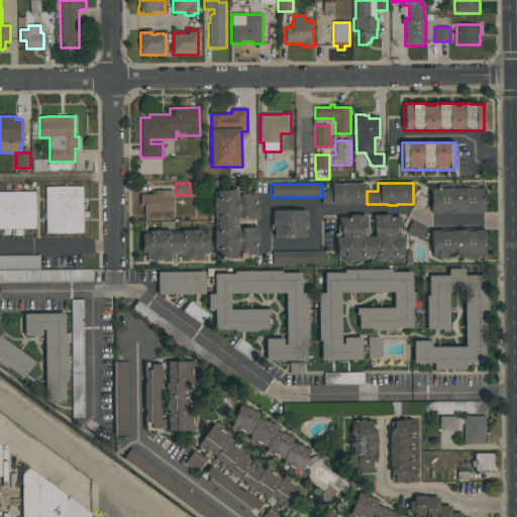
[(322,192),(330,192),(330,184),(367,184),(367,191),(367,204),(365,204),(365,205),(357,205),(357,206),(348,206),(348,205),(333,205),(322,205),(322,197),(322,192)]
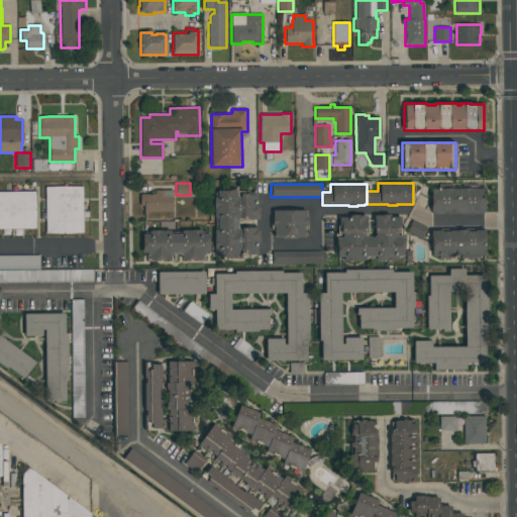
[(45,233),(45,187),(83,187),(83,233),(45,233)]
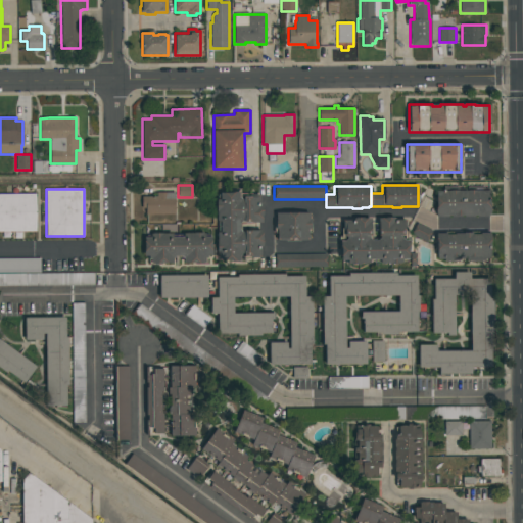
[(489,191),(489,208),(490,208),(490,214),(489,214),(489,217),(435,217),(435,209),(436,209),(436,191),(449,191),(449,190),(458,190),(458,191),(468,191),(468,190),(475,190),(475,191),(489,191)]
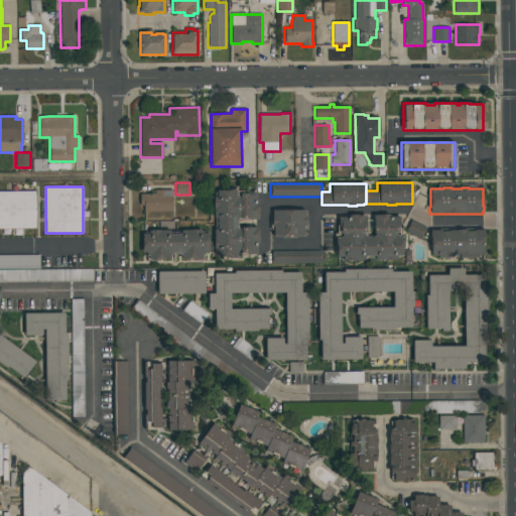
[(172,212),(143,212),(143,206),(140,206),(140,194),(154,194),(154,189),(172,189),(172,212)]
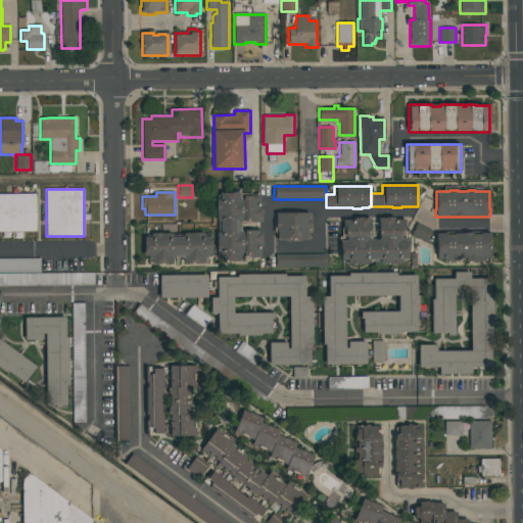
[(217,254),(217,232),(218,232),(218,222),(217,222),(217,211),(217,201),(217,199),(220,199),(220,193),(235,193),(235,192),(239,192),(239,196),(253,196),(253,194),(260,194),(260,206),(263,206),(263,216),(262,216),(262,223),(241,223),(241,230),(263,230),(263,241),(264,241),(264,247),(260,247),(260,257),(253,257),(253,259),(242,259),(242,262),(221,262),(221,254),(217,254)]
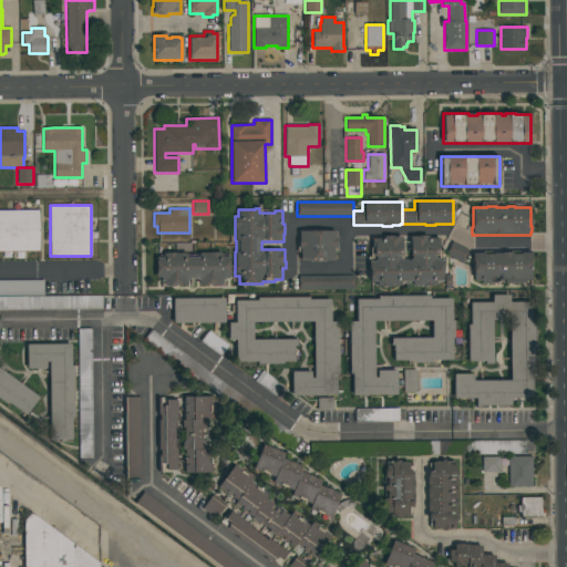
[(0,210),(39,210),(39,251),(0,251),(0,210)]
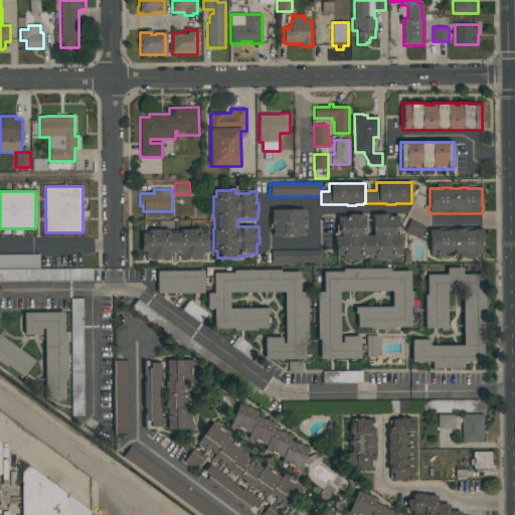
[(272,209),(305,209),(305,217),(306,217),(306,226),(304,226),(304,236),(296,236),(296,237),(282,237),(282,236),(273,236),(273,225),(271,225),(271,217),(272,217),(272,209)]
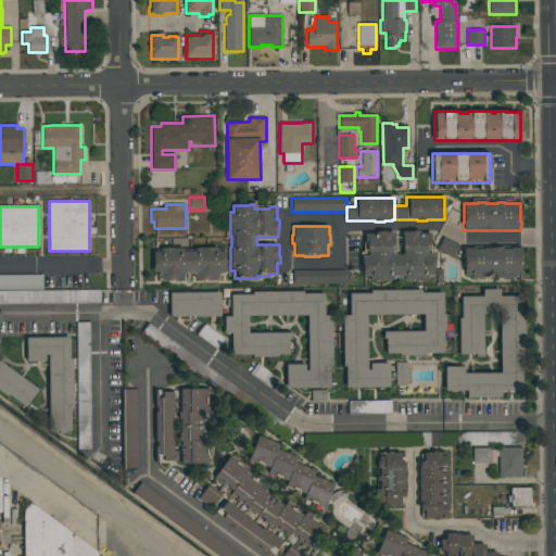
[(404,253),(404,251),(402,251),(402,231),(412,231),(412,230),(420,230),(420,234),(431,234),(431,242),(432,242),(432,255),(434,255),(434,265),(434,276),(433,276),(433,279),(428,279),(428,280),(425,280),(415,280),(404,280),(404,279),(392,279),(392,280),(382,280),(382,281),(369,281),(369,277),(363,277),(363,262),(361,262),(361,251),(364,251),(364,242),(365,242),(365,234),(376,234),(376,232),(378,232),(378,231),(386,231),(386,232),(394,232),(394,251),(393,251),(393,253),(395,255),(401,255),(404,253)]
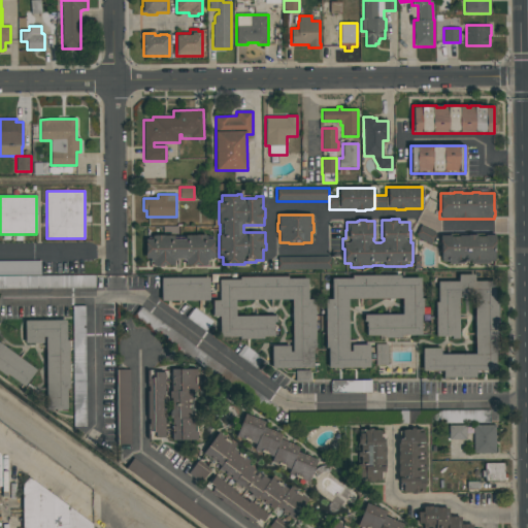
[(435,233),(424,227),(419,238),(431,244),(435,233)]
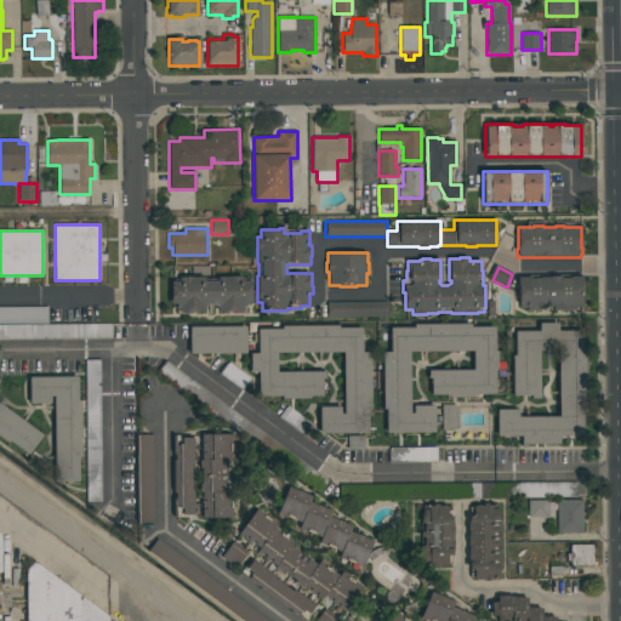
[(252,303),(246,303),(246,314),(231,314),(231,312),(217,312),(217,307),(216,306),(208,306),(205,307),(205,313),(193,313),(193,314),(177,314),(177,308),(176,308),(176,305),(171,305),(171,298),(171,281),(180,281),(180,277),(182,277),(193,277),(205,277),(205,281),(218,281),(218,277),(229,277),(229,275),(241,277),(243,277),(243,280),(251,280),(251,298),(252,298),(252,303)]
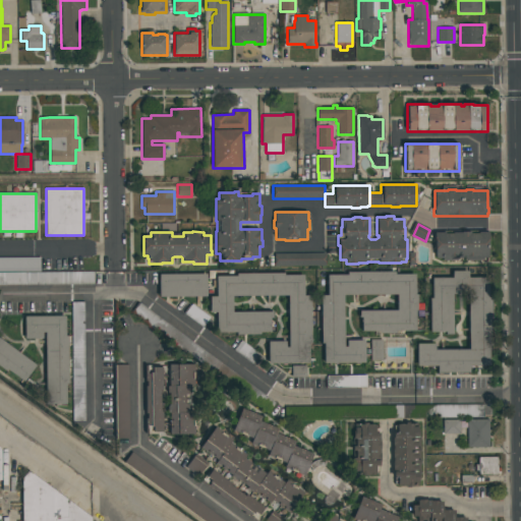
[(433,232),(445,232),(445,233),(452,233),(452,232),(461,232),(461,231),(469,231),(469,233),(478,233),(478,232),(488,232),(488,242),(488,257),(485,257),(485,261),(443,261),(443,258),(436,258),(436,256),(435,256),(435,238),(433,238),(433,232)]
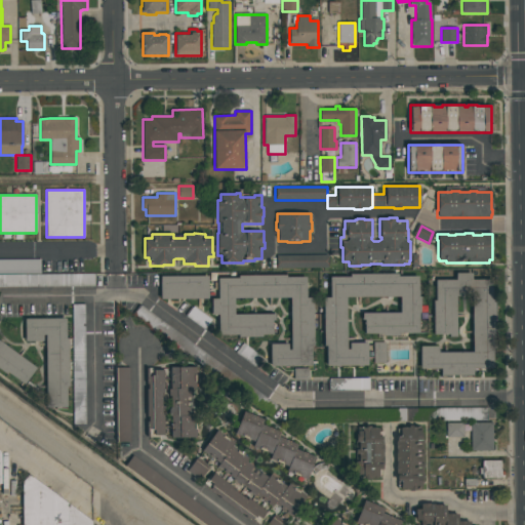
[(328,254),(328,269),(276,269),(276,254),(328,254)]
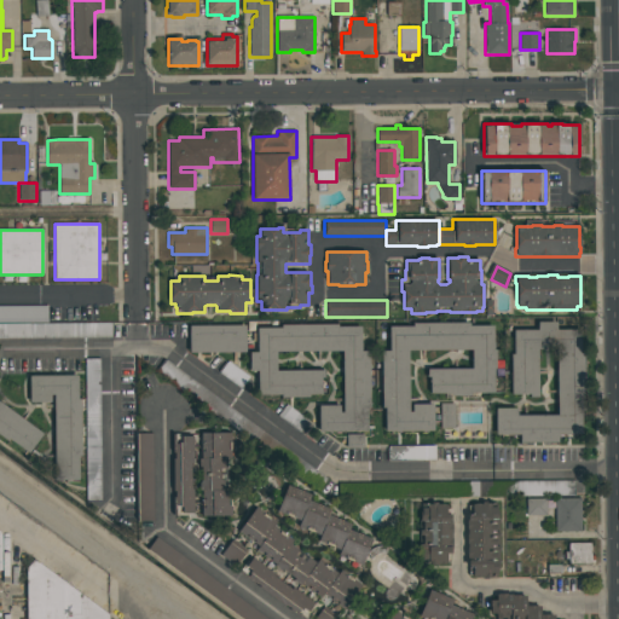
[(584,329),(584,412),(582,412),(582,435),(559,435),(559,443),(519,444),(519,435),(495,435),(495,409),(516,409),(516,415),(556,415),(556,350),(538,350),(538,398),(530,398),(530,394),(512,394),(510,354),(513,354),(513,330),(537,330),(537,322),(556,322),(556,330),(584,329)]
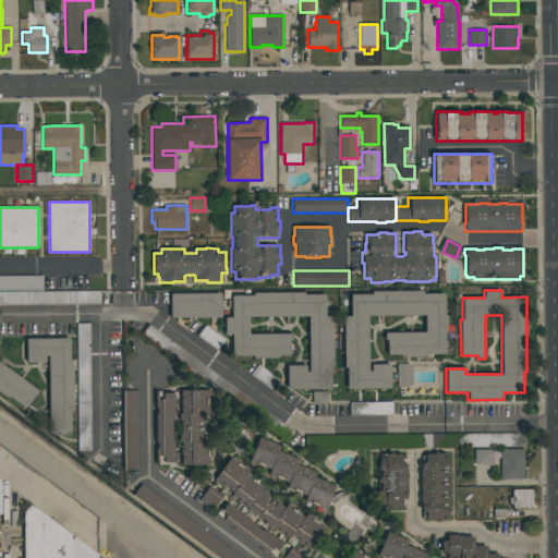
[(347,389),(347,367),(343,367),(343,316),(351,316),(351,294),(372,294),(372,291),(423,291),(423,293),(445,293),(445,315),(447,315),(447,332),(445,332),(445,354),(387,354),(387,340),(385,340),(385,332),(425,332),(425,316),(368,316),(368,371),(371,371),(371,364),(391,364),(391,389),(347,389)]
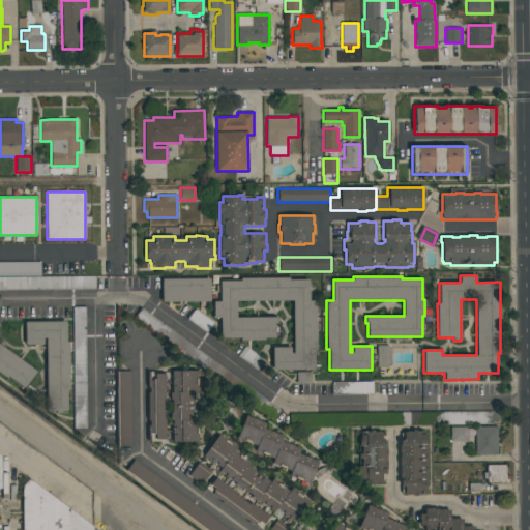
[(315,371),(272,370),(272,347),(291,347),(291,353),(293,353),(294,301),(237,301),(237,317),(277,317),(277,324),(275,324),(275,339),(265,339),(265,341),(240,341),(240,339),(221,339),(221,318),(213,318),(213,301),(219,301),(221,281),(240,281),(240,277),(289,277),(289,280),(310,280),(310,300),(317,300),(317,350),(315,350),(315,371)]
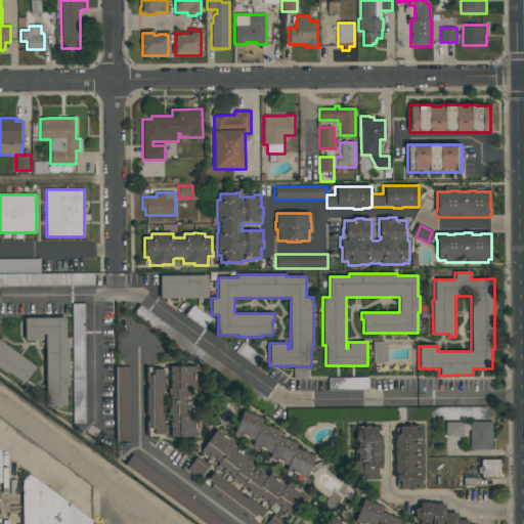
[(208,275),(208,299),(160,299),(160,275),(208,275)]
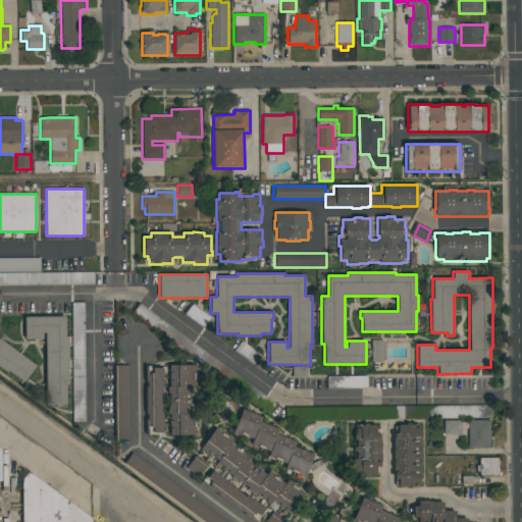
[(84,303),(71,304),(73,379),(86,378),(84,303)]
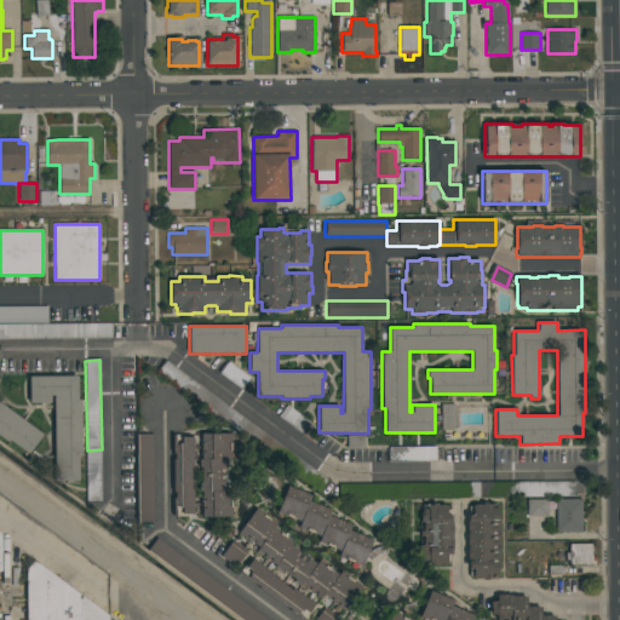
[(79,481),(55,481),(53,396),(51,396),(51,403),(29,403),(29,377),(78,375),(78,400),(81,400),(81,457),(79,457),(79,481)]
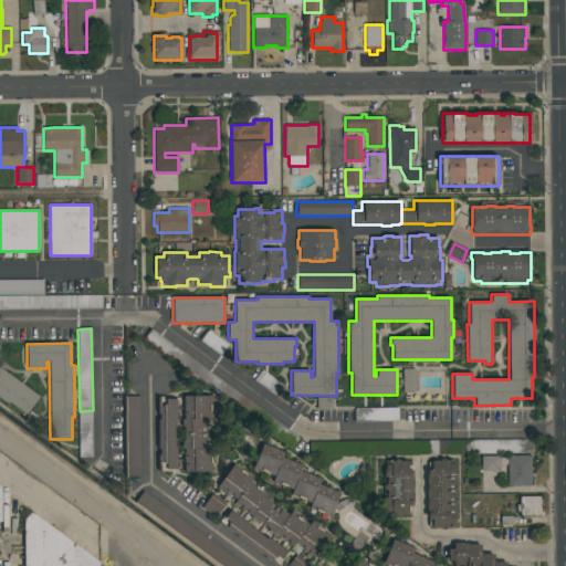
[(25,416),(0,397),(0,368),(40,397),(25,416)]
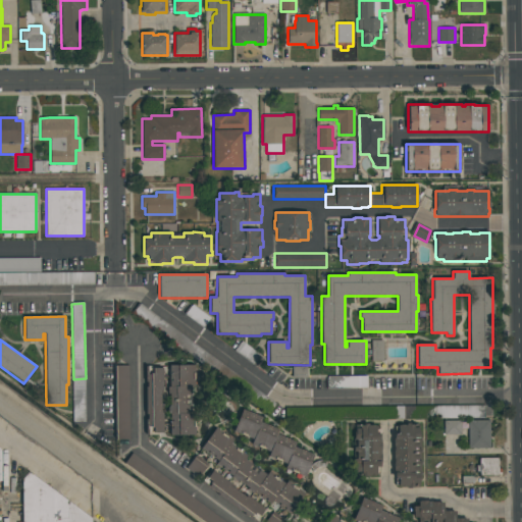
[(383,341),(383,361),(371,361),(371,341),(383,341)]
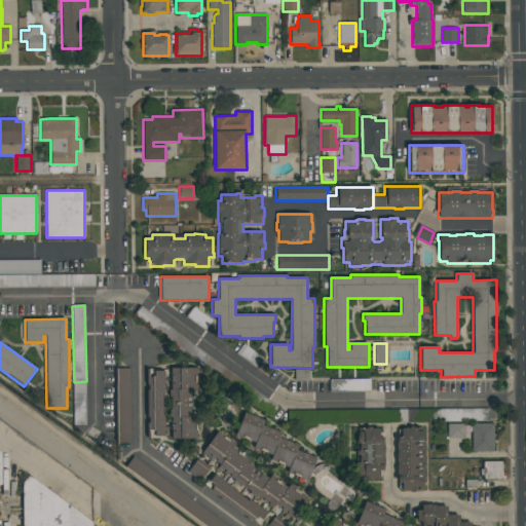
[(196,368),(196,389),(192,389),(192,417),(196,417),(197,439),(172,439),(171,417),(170,417),(168,389),(171,389),(171,368),(196,368)]
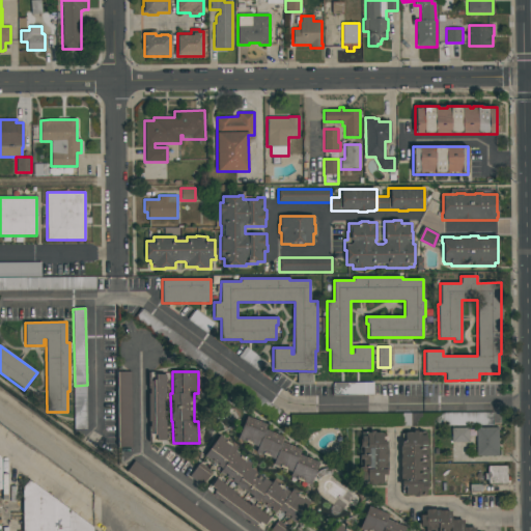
[(165,443),(148,443),(148,372),(152,372),(152,374),(165,374),(165,397),(164,397),(164,417),(165,417),(165,443)]
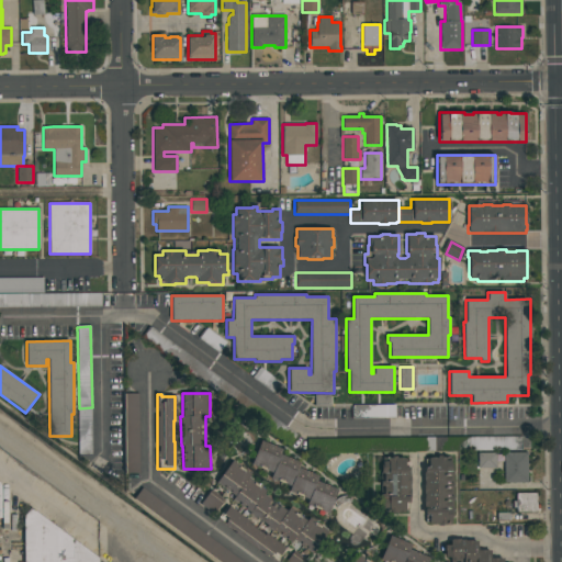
[(523,437),(469,437),(469,450),(521,450),(523,437)]
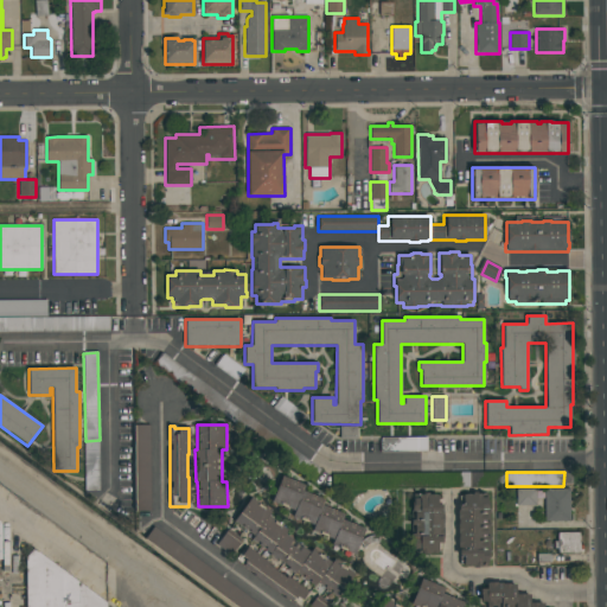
[(342,519),(365,529),(355,555),(331,545),(333,540),(312,530),(313,526),(292,517),(294,511),(270,502),(282,475),(306,486),(304,491),(325,499),(323,505),(344,515),(342,519)]
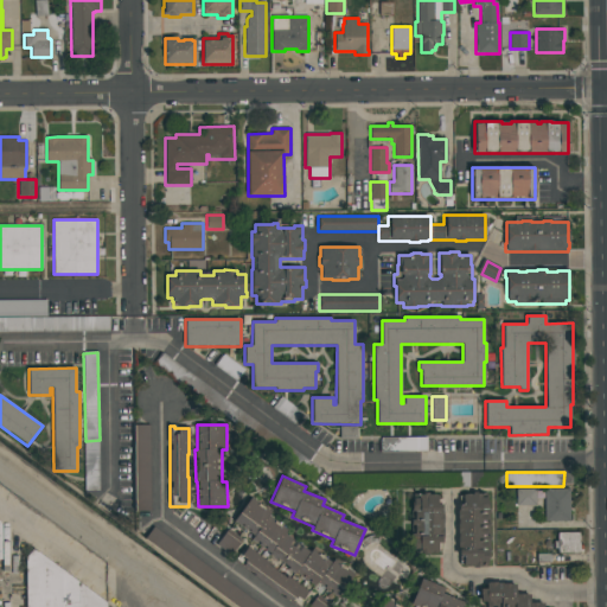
[(90,490),(98,490),(97,479),(84,480),(85,490),(90,490)]
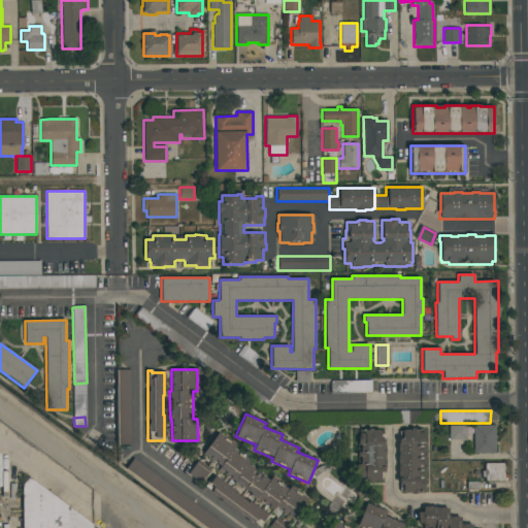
[(473,454),(473,425),(496,425),(496,454),(473,454)]
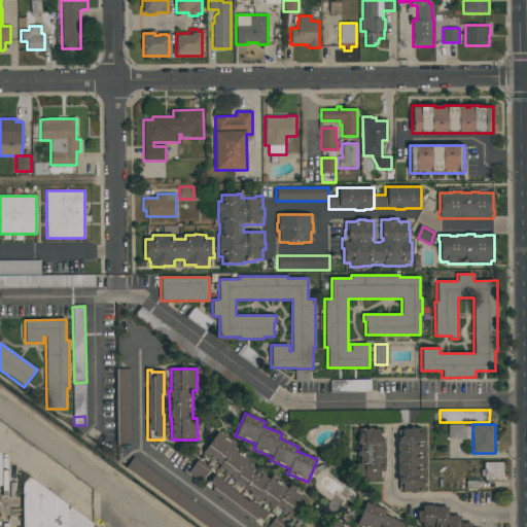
[(448,440),(448,425),(465,425),(465,440),(448,440)]
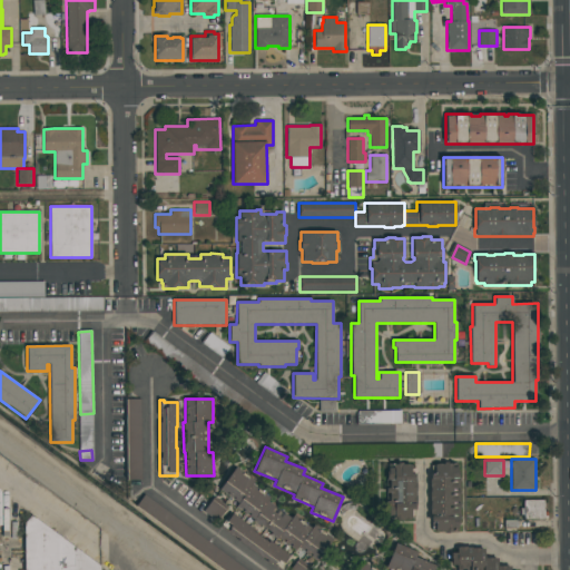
[(458,532),(449,532),(449,533),(444,533),(444,532),(438,532),(438,531),(435,531),(435,530),(431,530),(431,523),(431,518),(430,518),(430,511),(430,480),(430,473),(432,473),(432,465),(433,465),(433,464),(436,464),(436,463),(442,463),(442,462),(448,462),(448,463),(452,463),(452,467),(458,467),(458,472),(459,472),(459,478),(460,478),(460,482),(459,482),(459,490),(460,490),(460,495),(460,503),(460,508),(460,520),(458,520),(458,532)]
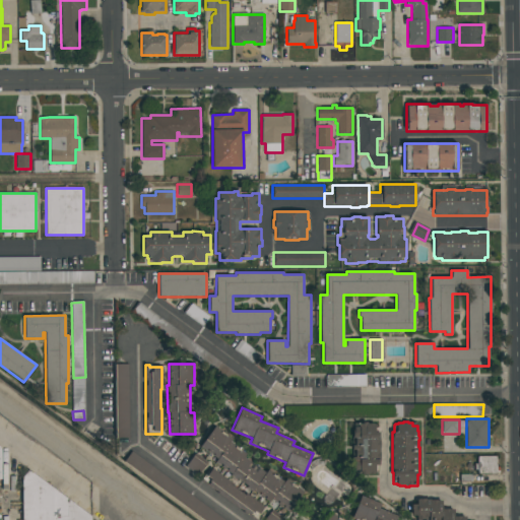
[(375,425),(375,433),(379,433),(379,437),(379,441),(380,441),(380,449),(379,449),(379,452),(380,452),(380,459),(379,459),(379,465),(378,465),(378,473),(376,473),(376,474),(374,474),(368,474),(368,475),(364,475),(364,476),(360,476),(360,475),(356,475),(356,468),(356,464),(352,464),(352,457),(355,457),(355,450),(352,450),(352,446),(352,432),(353,432),(353,427),(354,427),(354,425),(359,425),(359,424),(363,424),(363,423),(367,423),(367,425),(369,425),(369,424),(373,424),(373,425),(375,425)]
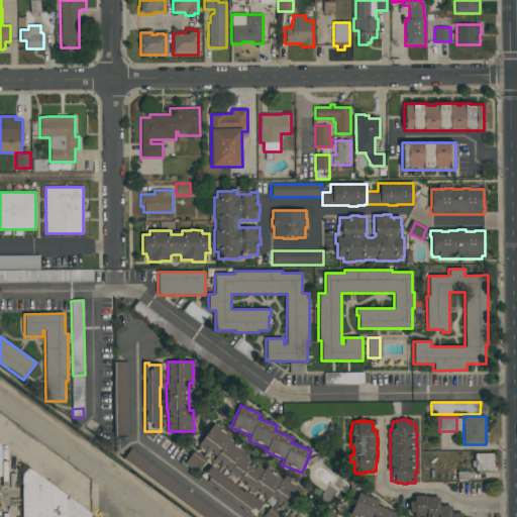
[(266,468),(283,479),(285,477),(302,489),(288,509),(270,497),(268,499),(251,488),(251,489),(228,474),(230,471),(214,459),(217,455),(200,443),(213,424),(231,436),(229,440),(245,451),(242,455),(264,470),(266,468)]
